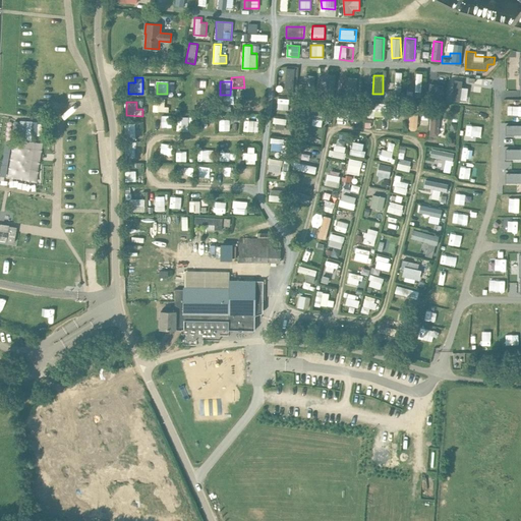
[(385,115),(384,102),(369,103),(369,116),(385,115)]
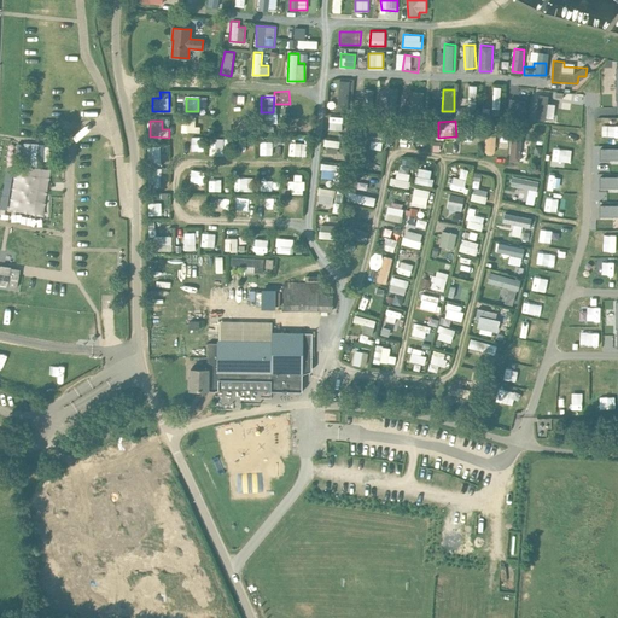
[(564,141),(566,128),(554,126),(552,139),(564,141)]
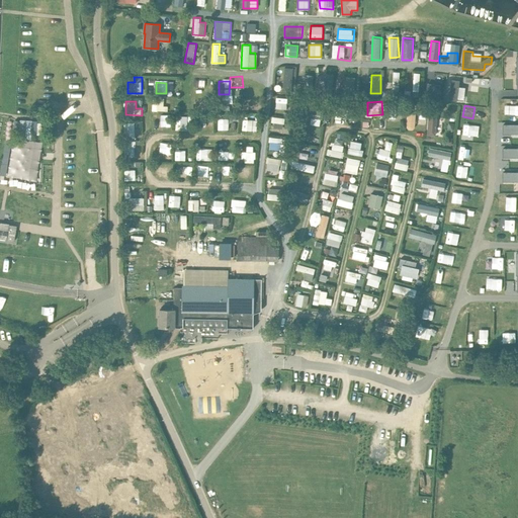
[(322,120),(323,112),(304,109),(299,137),(309,139),(310,125),(314,125),(315,119),(322,120)]
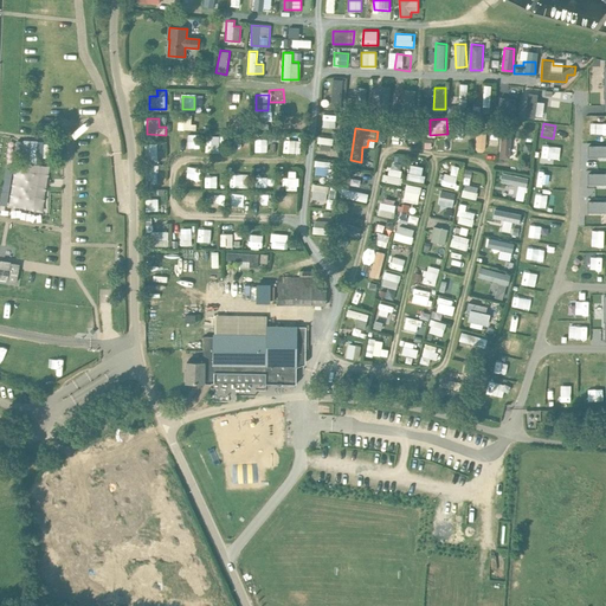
[(476,149),(485,149),(487,129),(477,129),(476,149)]
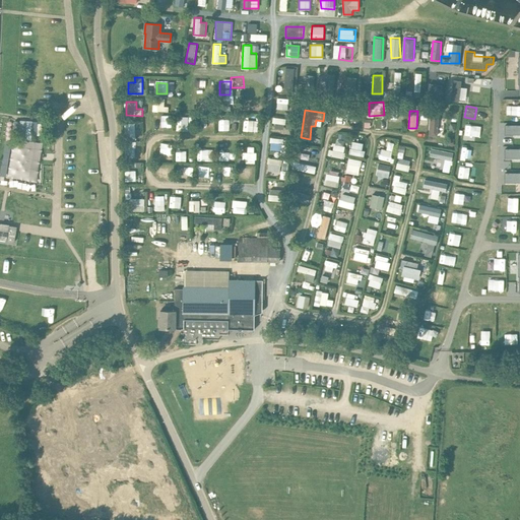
[(429,135),(438,136),(440,115),(431,114),(429,135)]
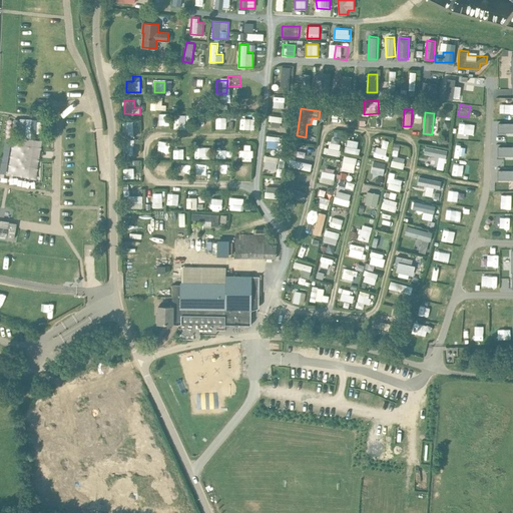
[(174,115),(174,126),(184,126),(184,116),(174,115)]
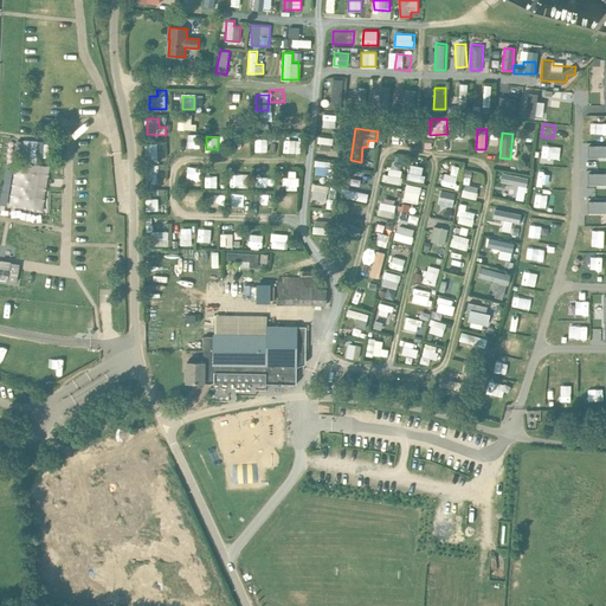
[(284,153),(296,153),(296,140),(284,139),(284,153)]
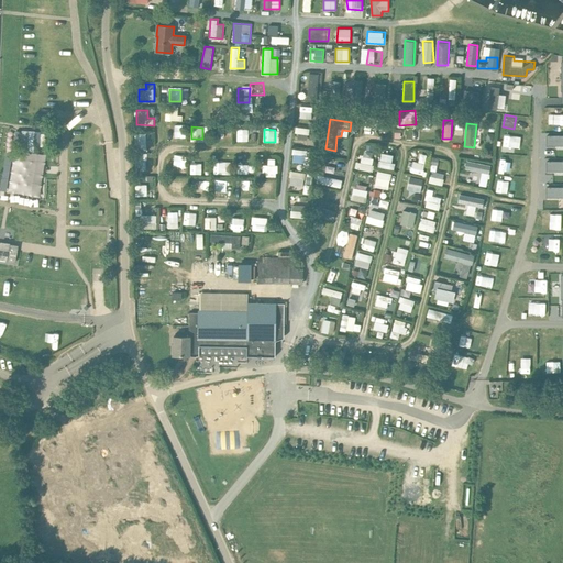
[(146,147),(147,133),(135,133),(135,147),(146,147)]
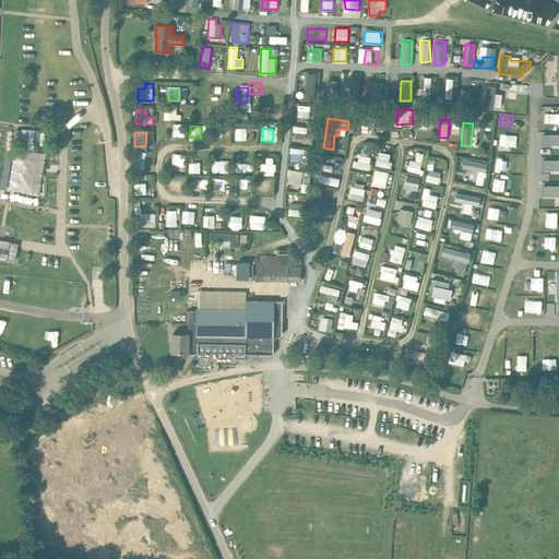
[(34,156),(34,133),(20,134),(20,156),(34,156)]
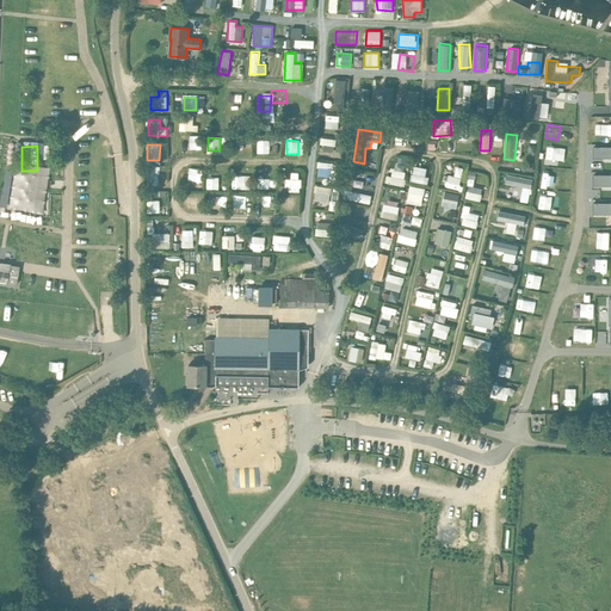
[(610,146),(593,147),(593,158),(610,158),(610,146)]
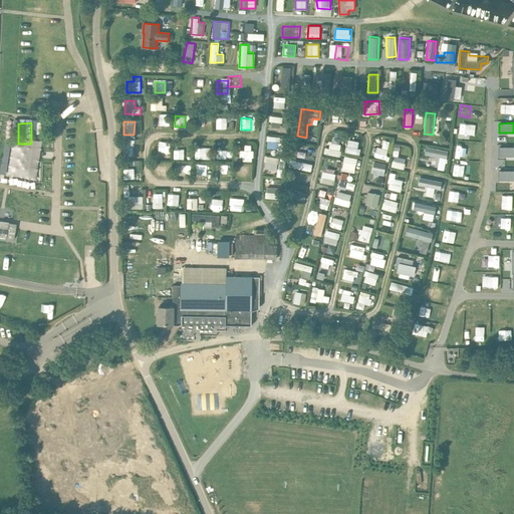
[(468,138),(468,123),(458,123),(457,138),(468,138)]
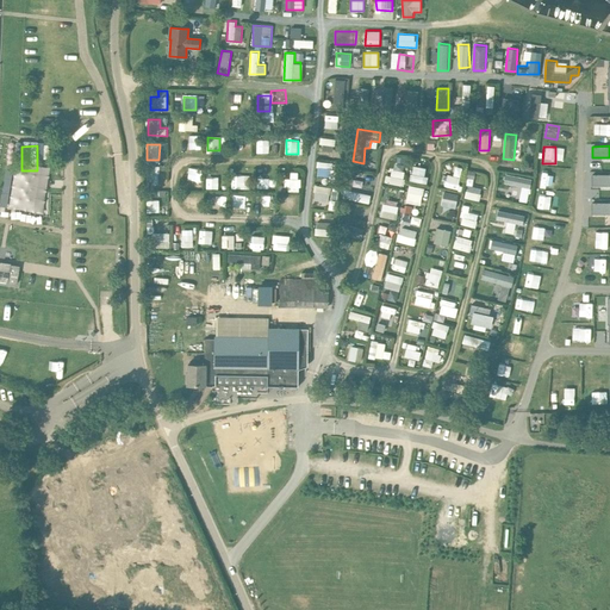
[(385,174),(384,182),(404,185),(406,170),(403,170),(405,157),(396,156),(393,175),(385,174)]
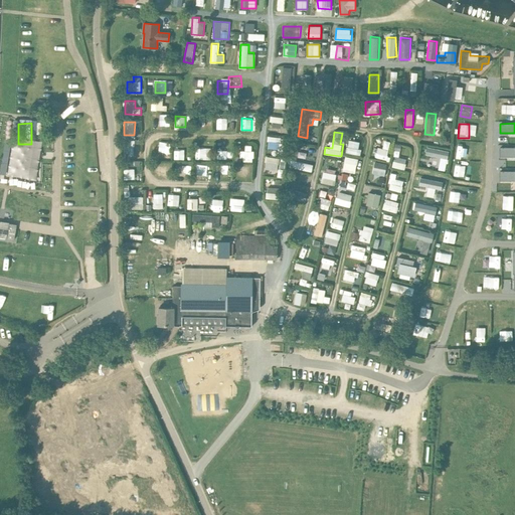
[(279,149),(279,136),(268,136),(268,148),(279,149)]
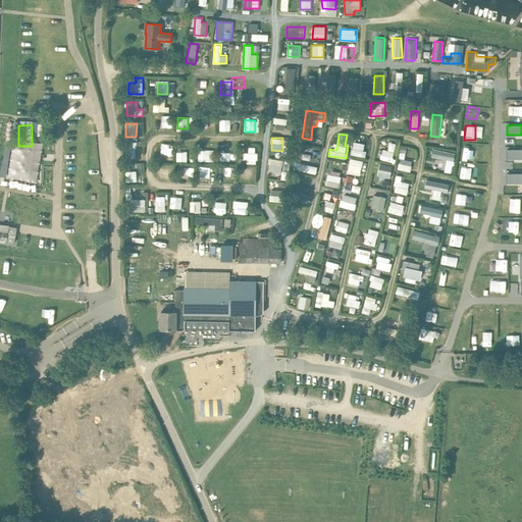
[(395,152),(397,143),(389,141),(387,151),(395,152)]
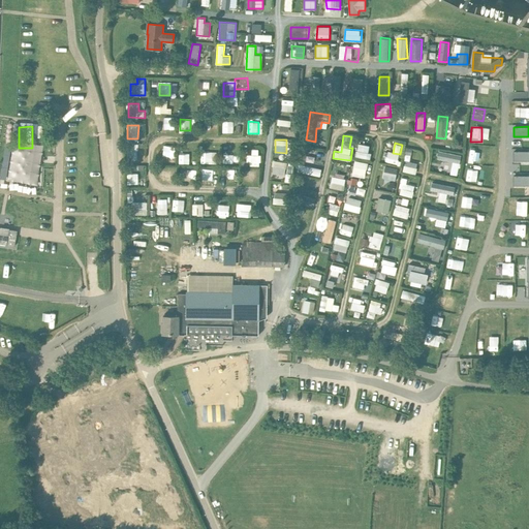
[(371,158),(373,147),(359,144),(356,155),(371,158)]
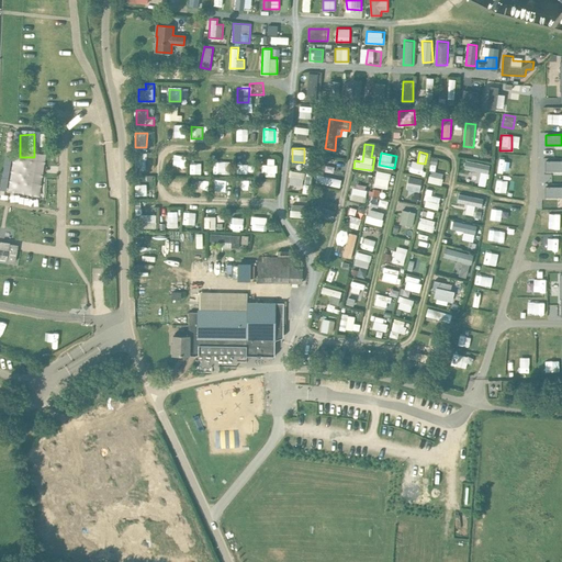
[(147,154),(135,154),(136,170),(147,169),(147,154)]
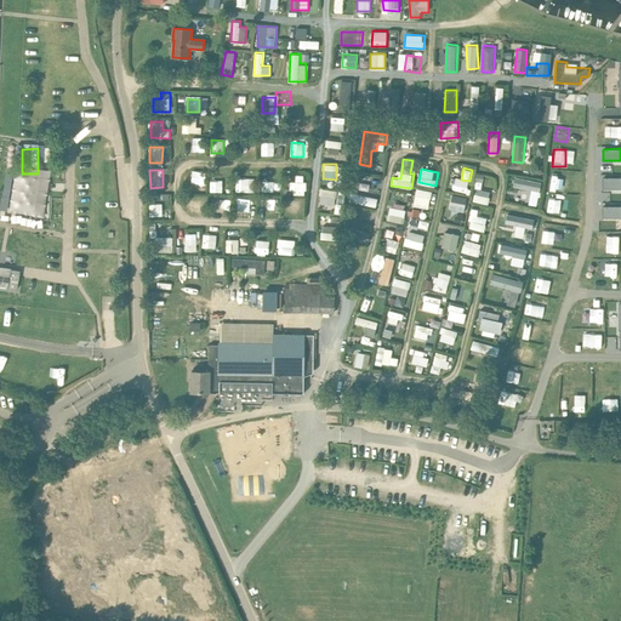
[(472,200),(488,204),(491,191),(482,189),(484,175),(478,174),(472,200)]
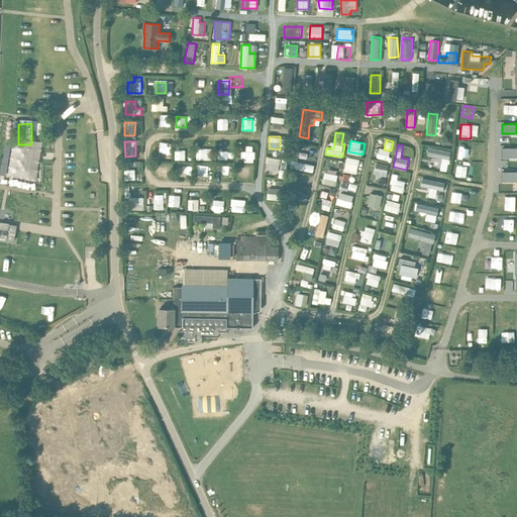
[(232,146),(222,145),(222,159),(231,159),(232,146)]
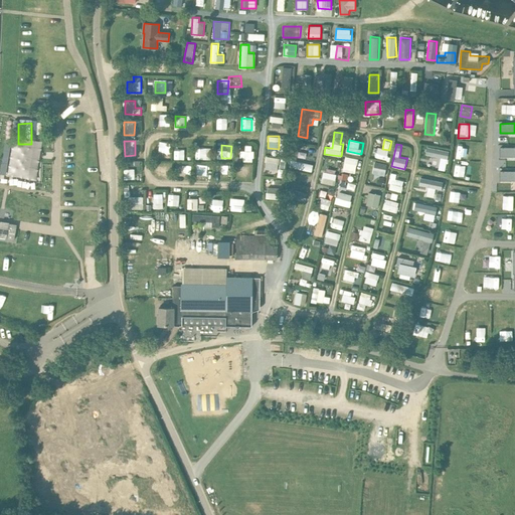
[(426,146),(423,160),(446,164),(449,151),(426,146)]
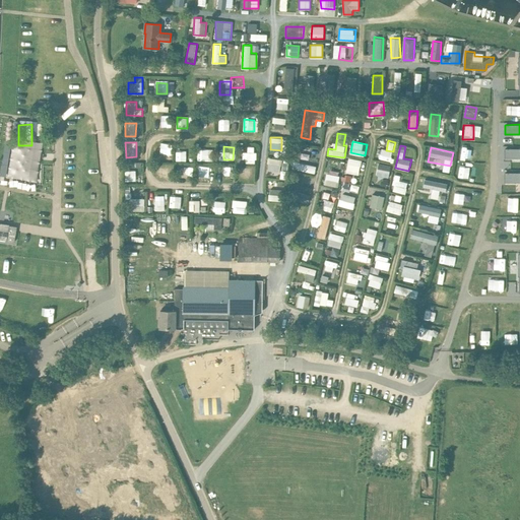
[(472,158),(472,147),(460,147),(459,158),(472,158)]
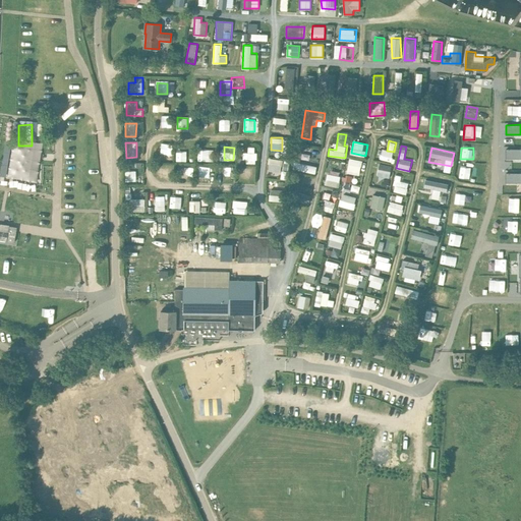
[(176,160),(188,160),(188,150),(177,149),(176,160)]
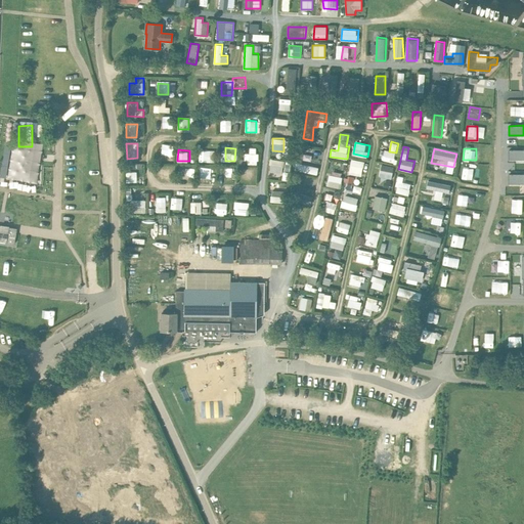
[(523,149),(509,149),(509,160),(523,159),(523,149)]
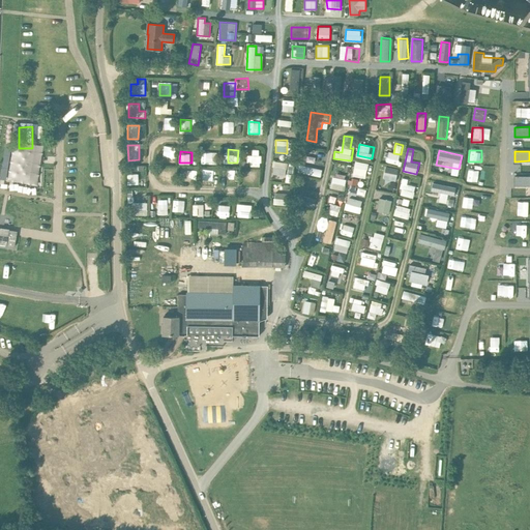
[(201,164),(210,165),(210,154),(202,153),(201,164)]
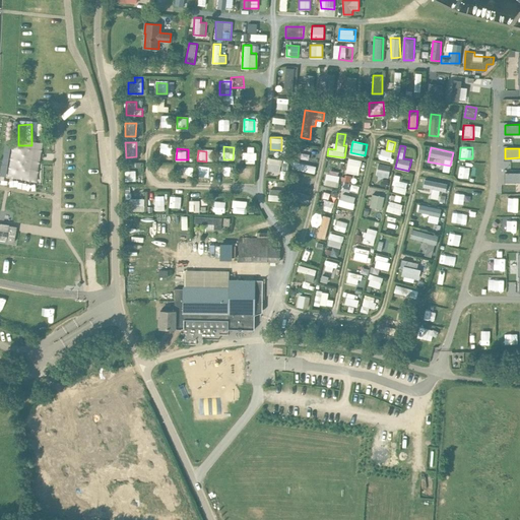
[(244,150),(243,163),(256,164),(256,151),(244,150)]
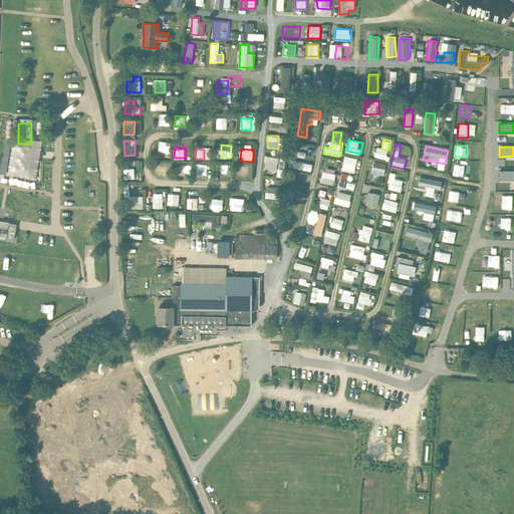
[(375,158),(387,160),(388,150),(376,149),(375,158)]
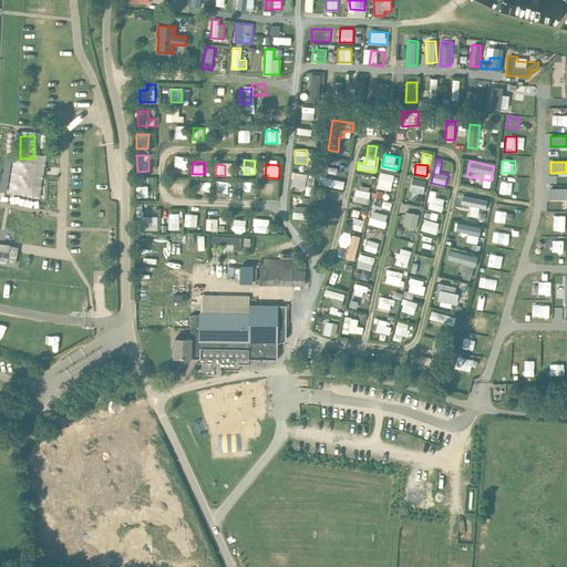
[(329,165),(328,173),(337,175),(338,167),(329,165)]
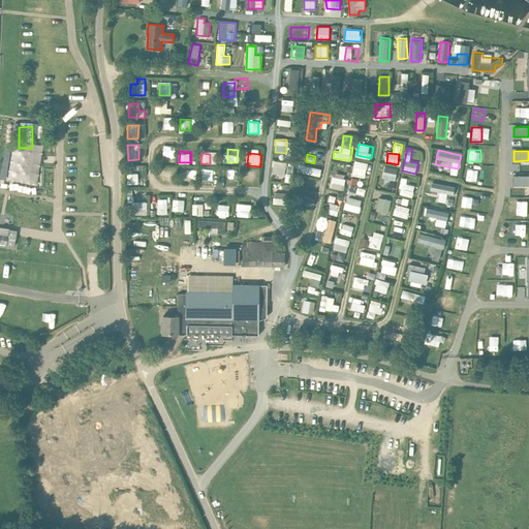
[(285,175),(287,161),(273,159),(272,173),(285,175)]
